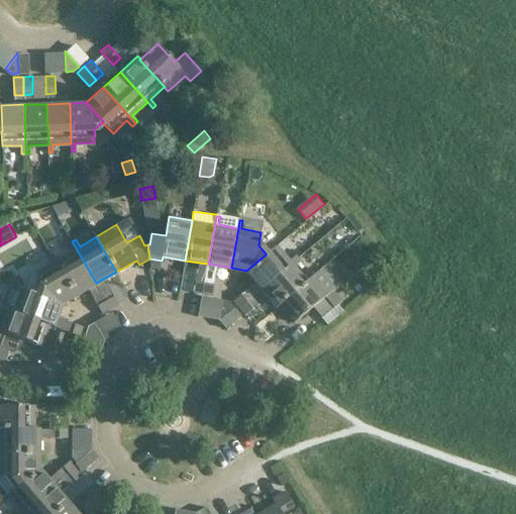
[(96,283),(72,241),(69,243),(73,250),(57,260),(77,295),(96,283)]
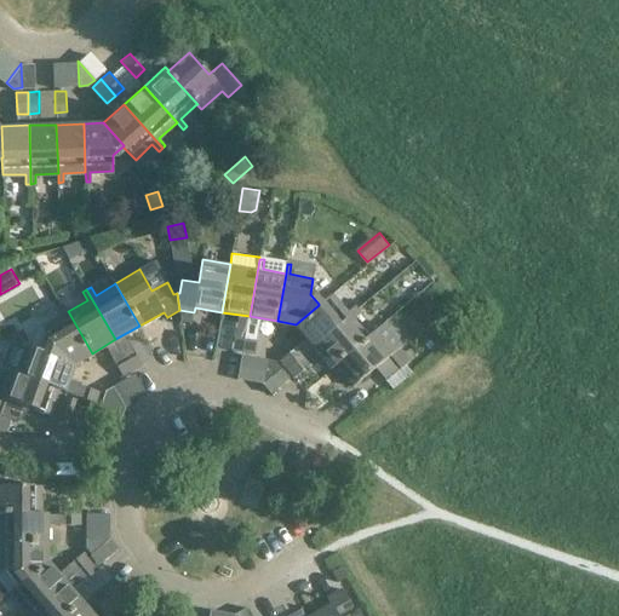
[(333,292),(319,304),(319,305),(296,324),(313,345),(357,308),(355,304),(348,310),(333,292)]
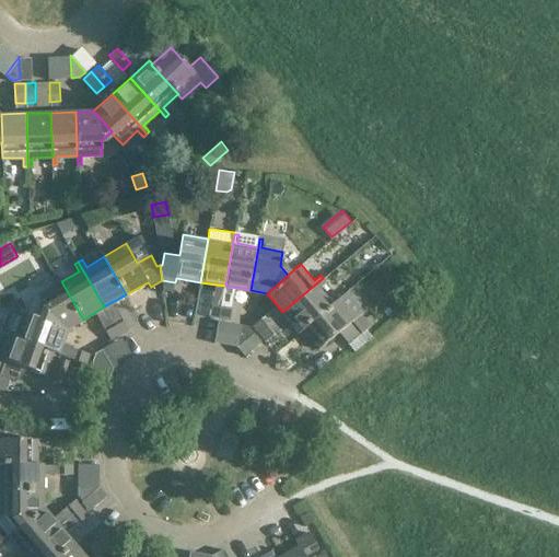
[(46,306),(42,317),(42,318),(68,328),(83,320),(61,281),(56,274),(53,276),(57,283),(38,294),(46,306)]
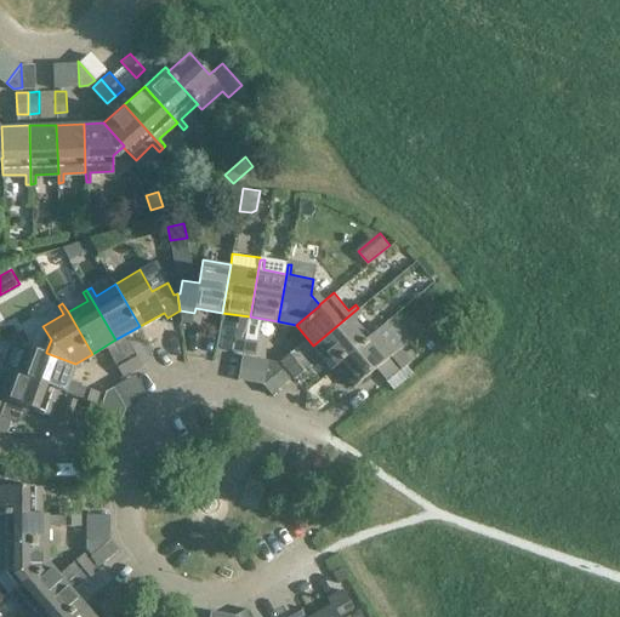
[(362,312),(358,308),(313,346),(331,367),(336,365),(336,364),(369,336),(369,335),(354,318),(362,312)]
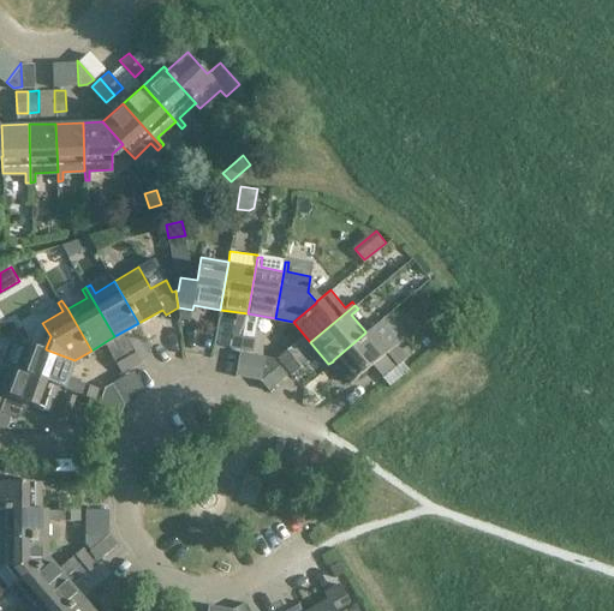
[(234,324),(231,345),(242,347),(245,325),(234,324)]
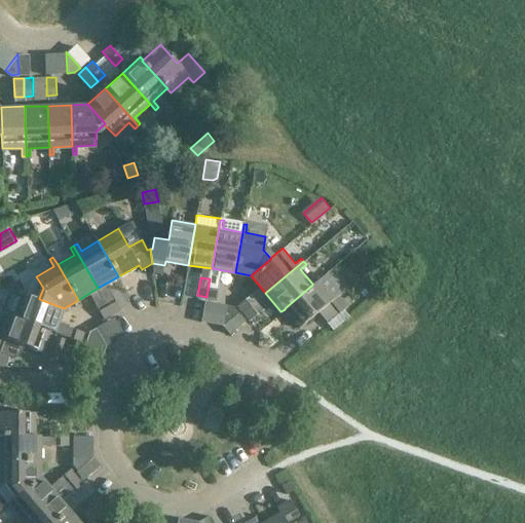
[(219,281),(210,278),(207,297),(216,298),(219,281)]
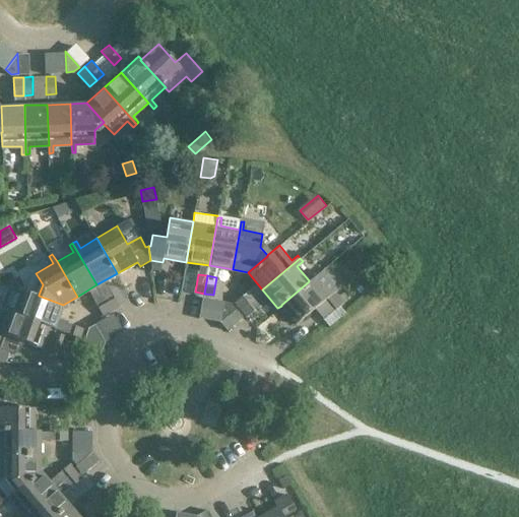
[(312,277),(309,280),(309,281),(281,305),(281,306),(297,323),(315,307),(324,318),(343,302),(333,291),(327,296),(312,277)]
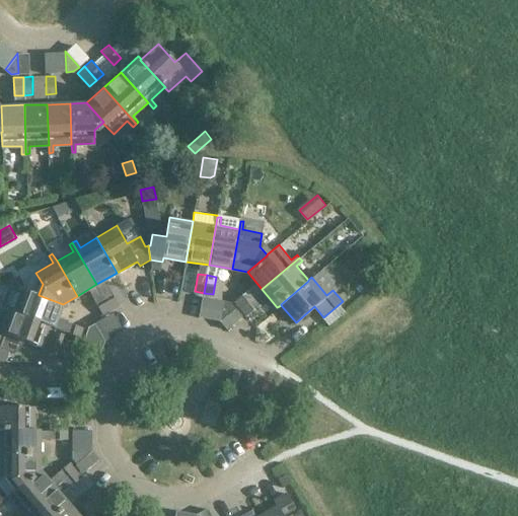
[(109,288),(101,293),(111,309),(119,304),(109,288)]
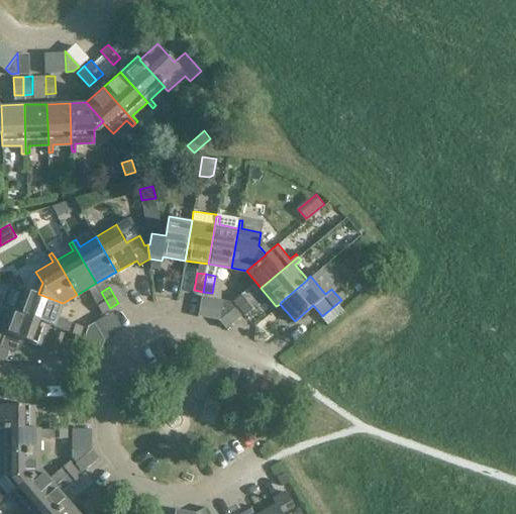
[(252,295),(247,288),(233,299),(239,306),(252,295)]
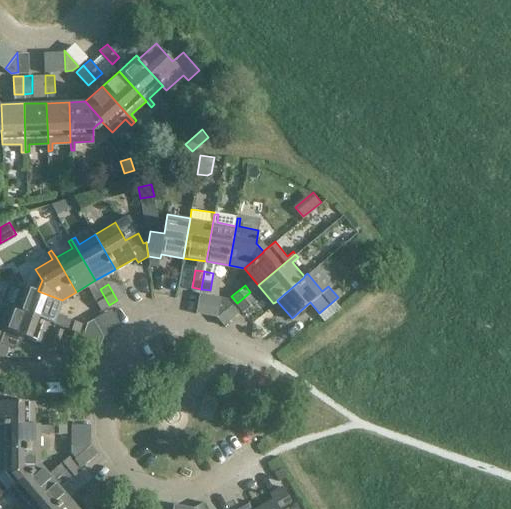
[(8,305),(12,306),(49,319),(49,320),(54,322),(62,300),(38,291),(38,290),(24,286),(17,303),(10,301),(8,305)]
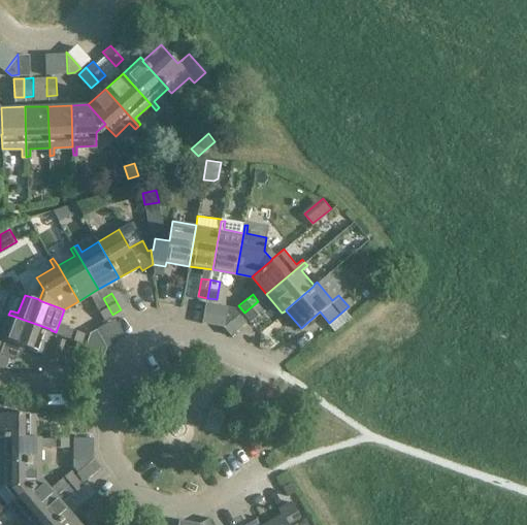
[(112,315),(103,298),(95,303),(104,319),(112,315)]
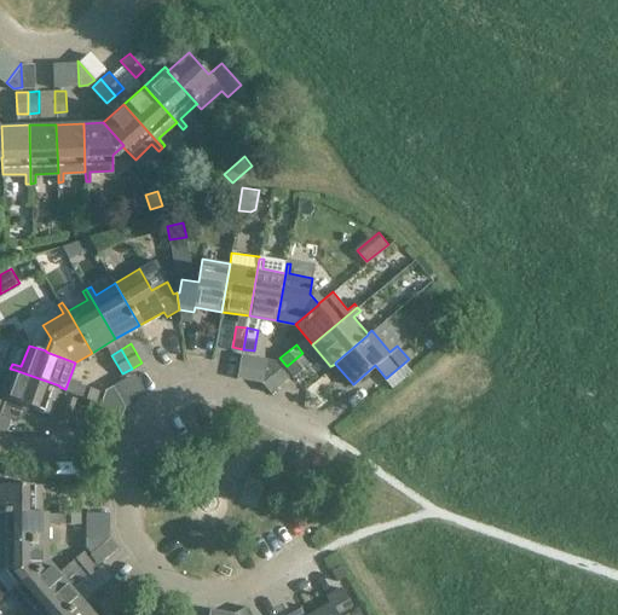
[(311,361),(302,353),(287,366),(294,376),(311,361)]
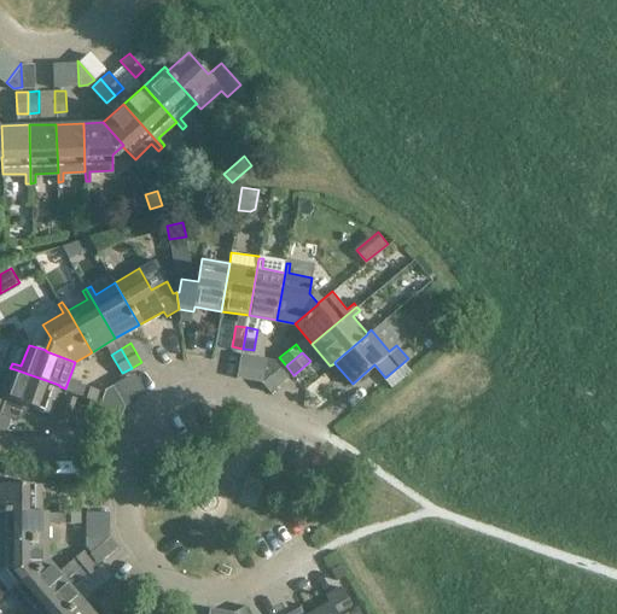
[(274,358),(266,357),(262,380),(280,366),(274,358)]
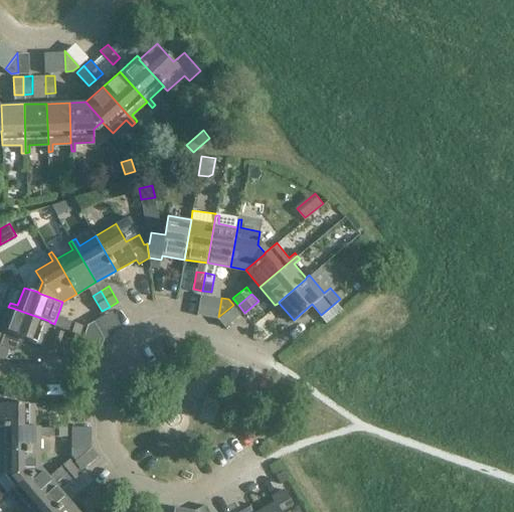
[(49,321),(12,308),(4,328),(0,327),(0,343),(14,349),(19,336),(41,344),(49,322),(49,321)]
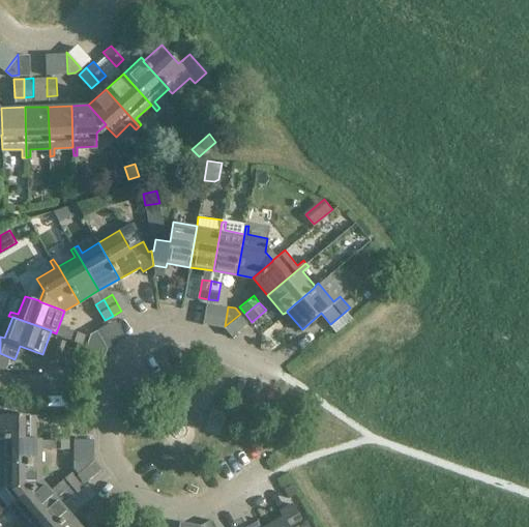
[(86,334),(68,327),(65,337),(83,343),(86,334)]
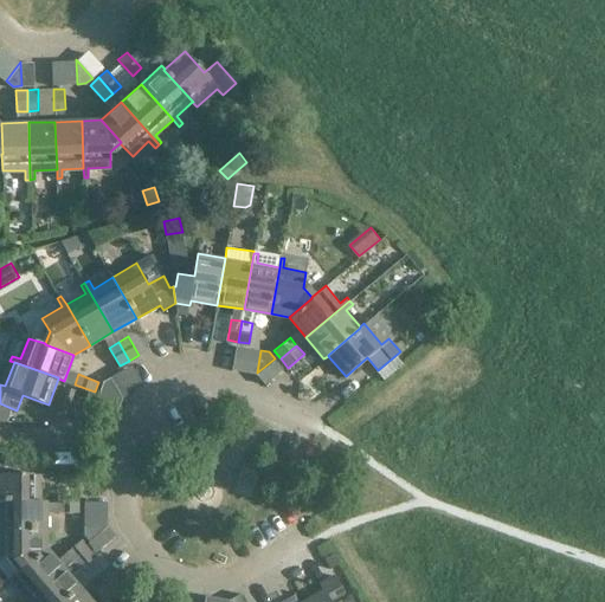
[(122,396),(110,376),(103,380),(100,388),(122,396)]
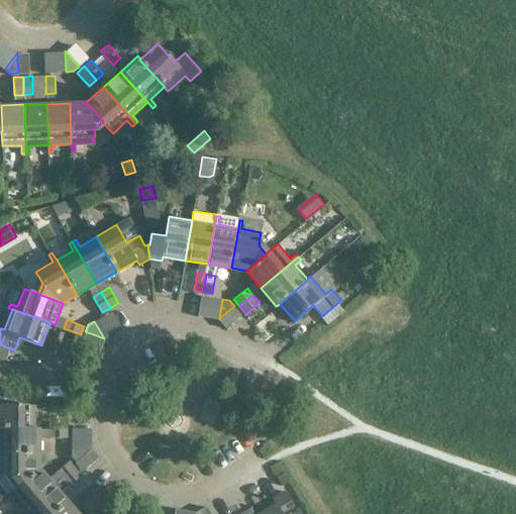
[(0,428),(35,428),(35,427),(34,404),(10,405),(10,390),(0,390),(0,428)]
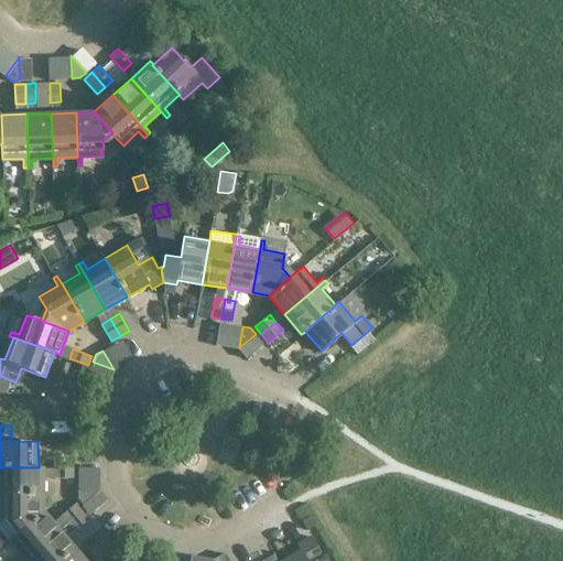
[(43,466),(39,466),(39,467),(0,467),(0,492),(43,492),(43,466)]
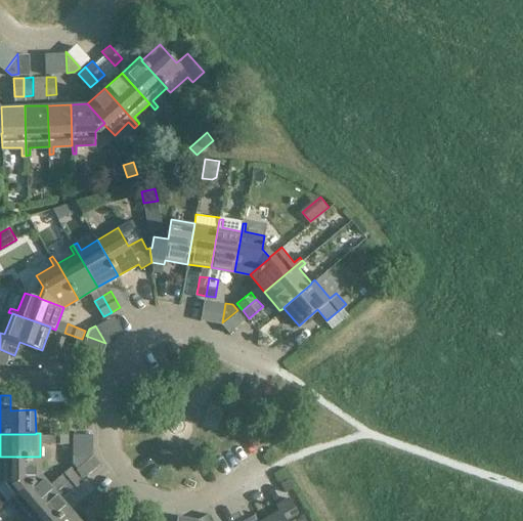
[(69,443),(69,433),(50,433),(50,443),(69,443)]
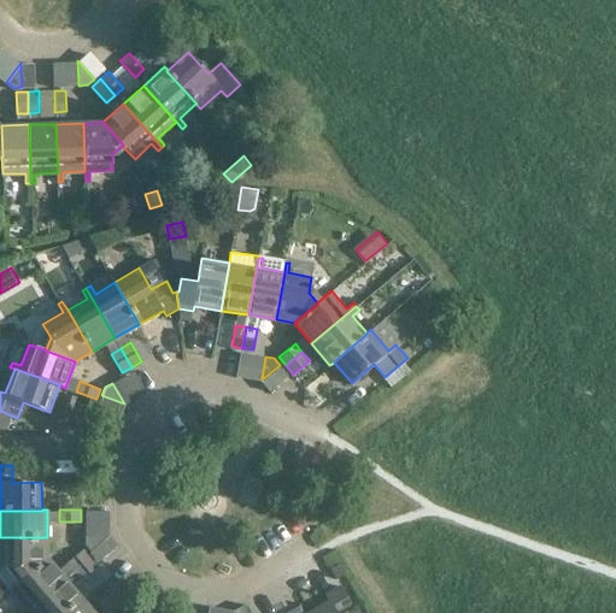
[(91,549),(110,534),(86,535),(86,543),(91,549)]
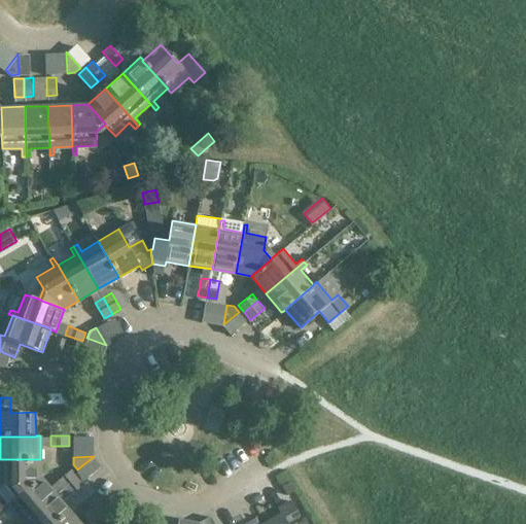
[(40,476),(40,459),(0,459),(0,492),(8,502),(20,492),(21,493),(40,476)]
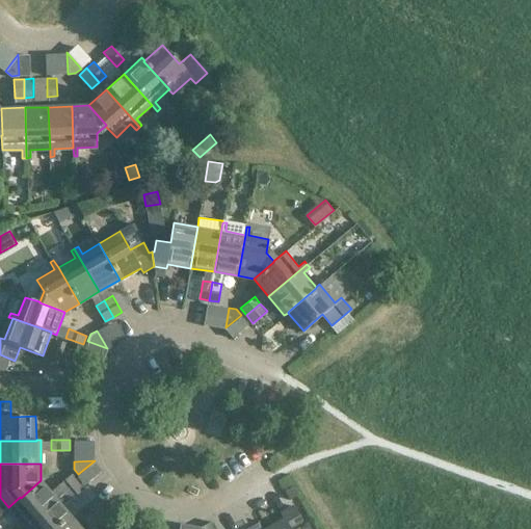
[(72,473),(58,484),(64,492),(78,480),(72,473)]
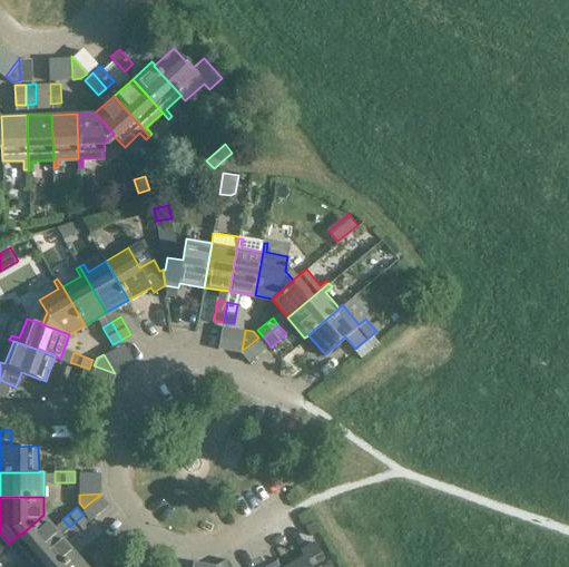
[(20,566),(60,535),(43,515),(22,534),(21,533),(9,544),(22,560),(16,566),(17,566),(20,566)]
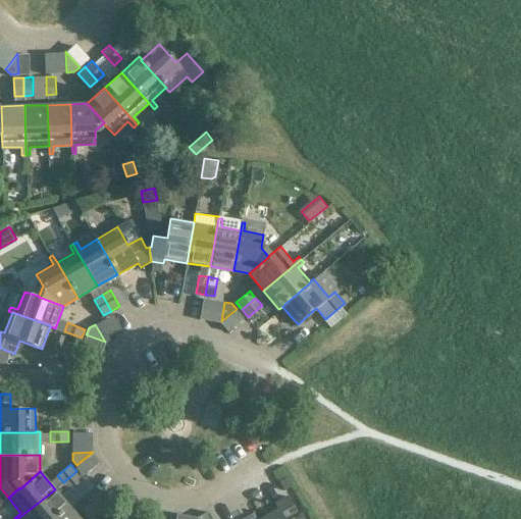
[(83,478),(76,471),(63,482),(69,489),(83,478)]
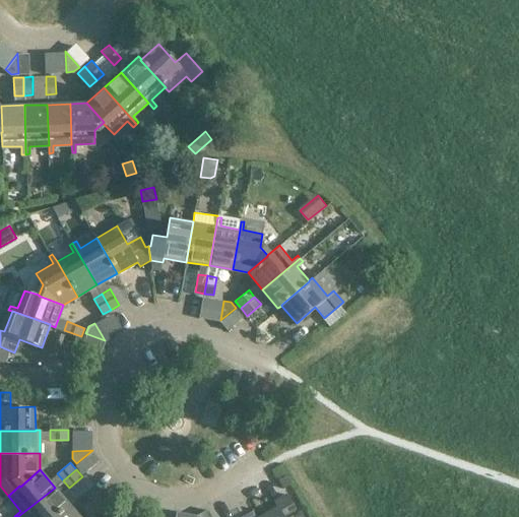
[(96,494),(91,487),(77,498),(83,505),(96,494)]
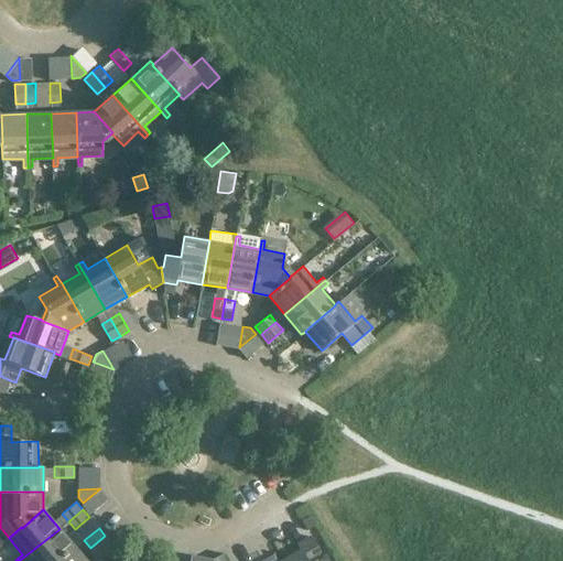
[(60,560),(76,548),(60,529),(20,560),(28,560),(60,560)]
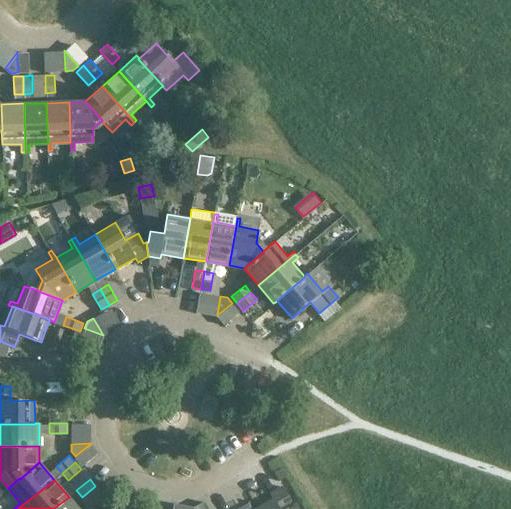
[(296,508),(283,485),(271,492),(274,497),(253,508),(296,508)]
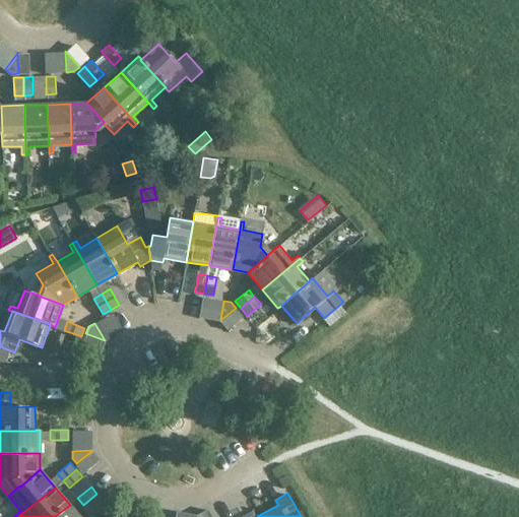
[(79,516),(70,505),(55,516),(79,516)]
